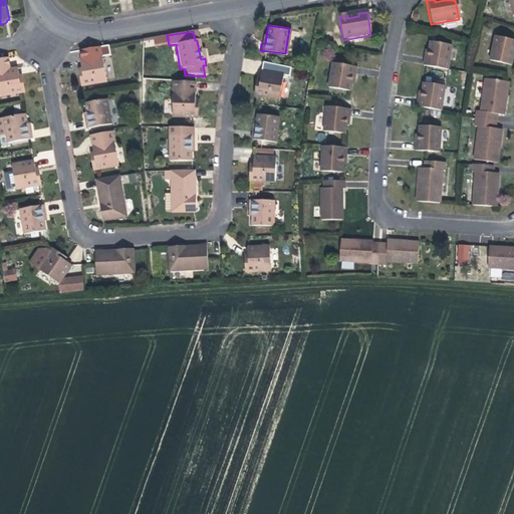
[(510,65),(512,57),(513,49),(513,48),(513,40),(494,36),(488,60),(510,65)]
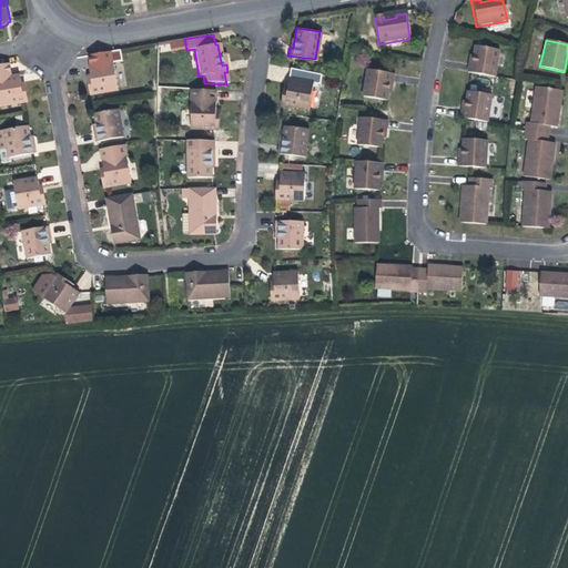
[(498,50),(473,46),(472,54),(468,54),(467,61),(465,72),(493,77),(498,50)]
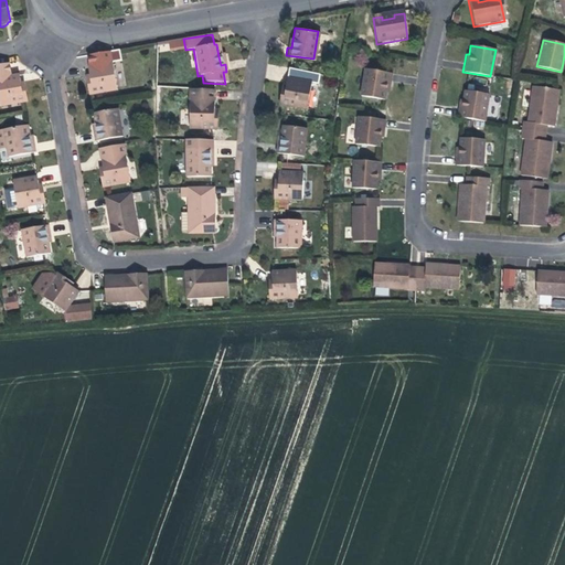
[(89,67),(91,75),(92,83),(88,87),(89,96),(117,92),(112,64),(89,67)]
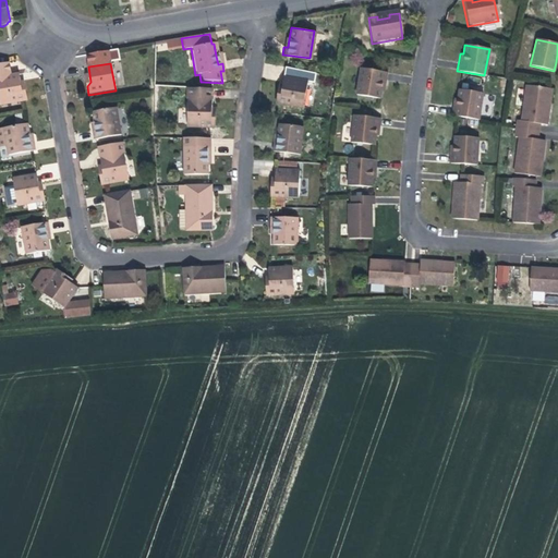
[(0,104),(25,100),(24,92),(20,89),(17,82),(16,74),(9,75),(7,64),(0,64),(0,104)]
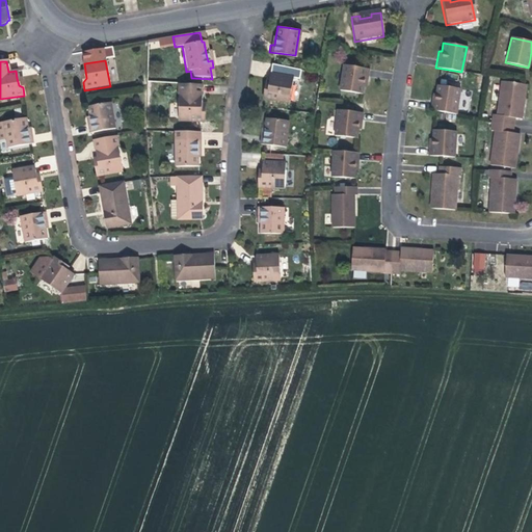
[(361,96),(362,86),(364,78),(367,78),(368,71),(343,67),(339,92),(361,96)]
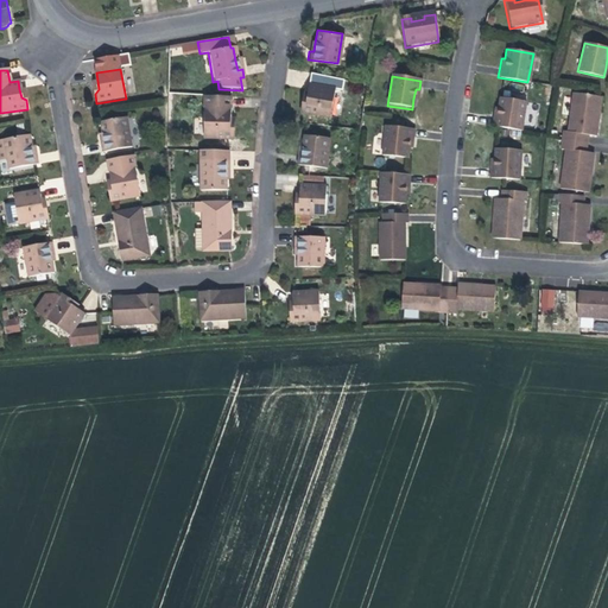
[(310,84),(309,92),(308,100),(303,102),(301,113),(330,118),(335,88),(310,84)]
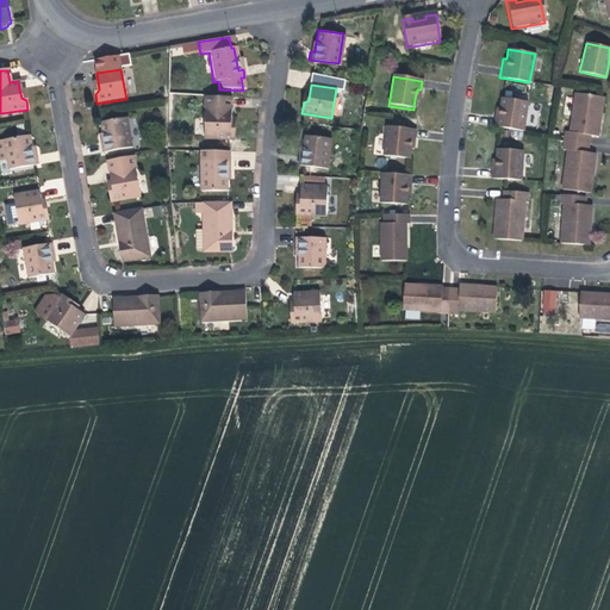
[(592,118),(595,99),(572,95),(567,135),(564,135),(562,143),(587,147),(589,137),(595,138),(596,130),(597,118),(592,118)]
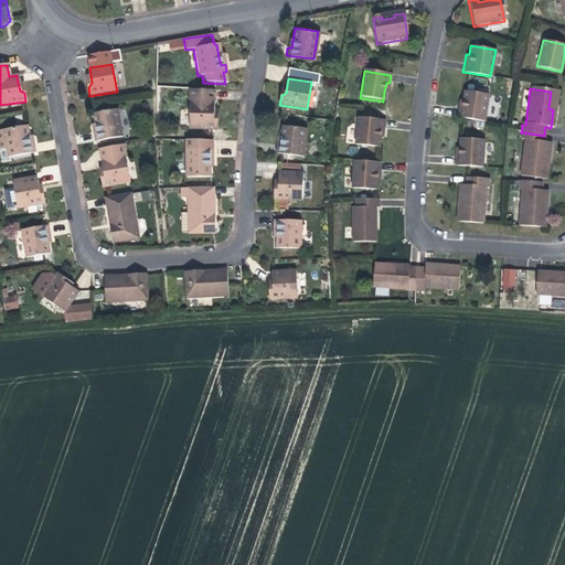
[(217,128),(217,119),(214,116),(214,107),(215,92),(191,91),(190,127),(217,128)]
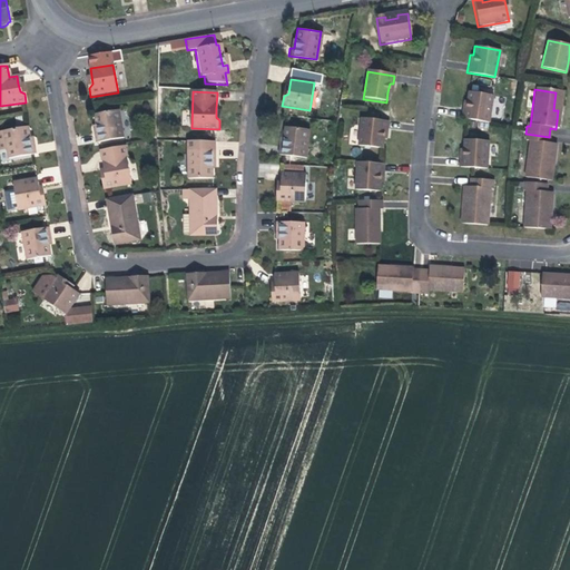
[(467,91),(464,100),(462,100),(460,108),(459,118),(487,123),(491,96),(467,91)]
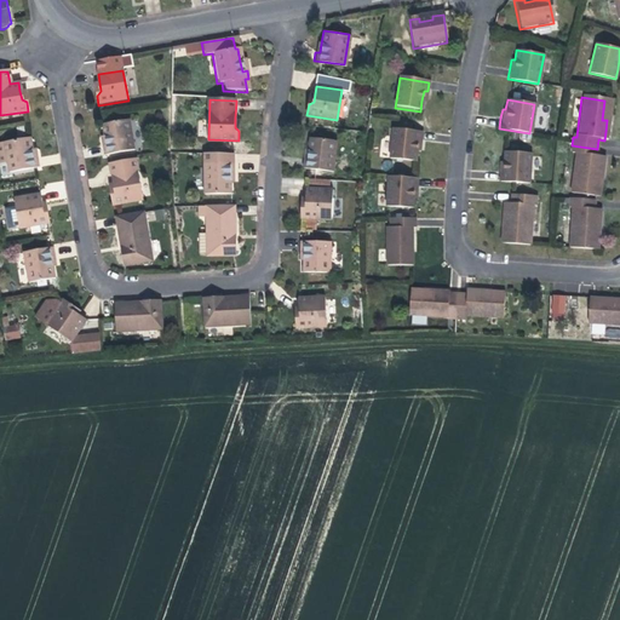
[(414,154),(417,142),(418,132),(422,133),(423,124),(394,119),(389,149),(414,154)]
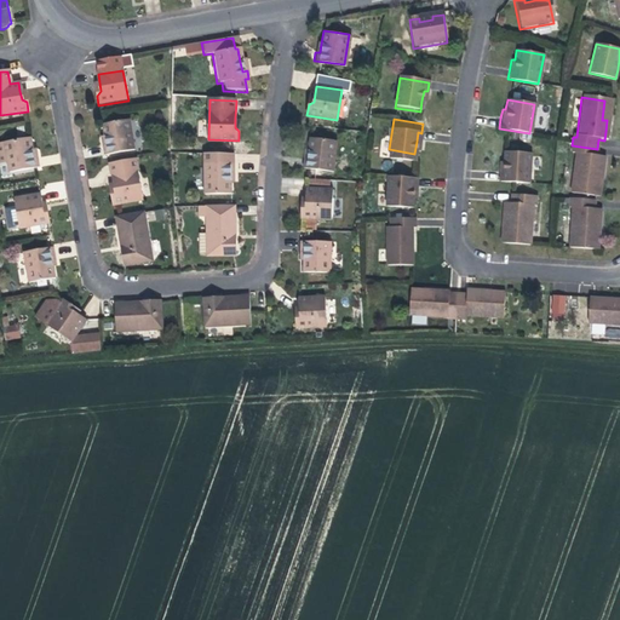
[(103,125),(105,137),(107,147),(102,147),(104,156),(133,151),(128,120),(103,125)]
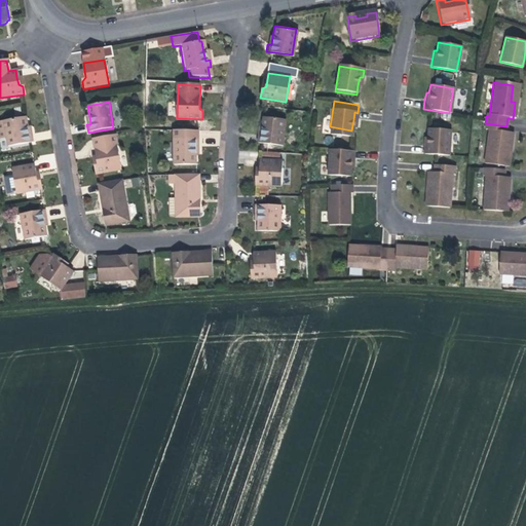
[(33,143),(31,136),(27,136),(26,128),(24,117),(2,121),(5,138),(6,147),(33,143)]
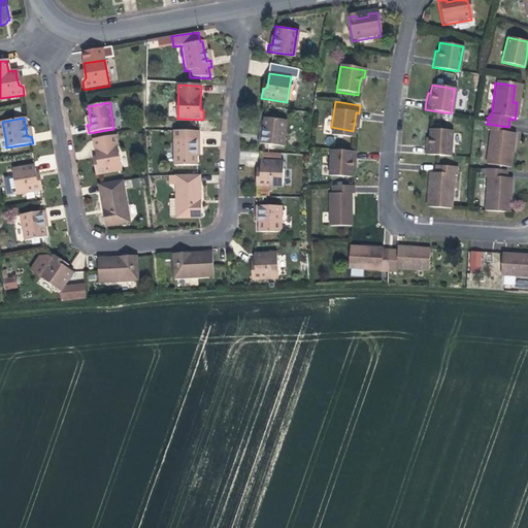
[(264,118),(264,129),(263,137),(259,137),(259,144),(284,145),(286,119),(264,118)]
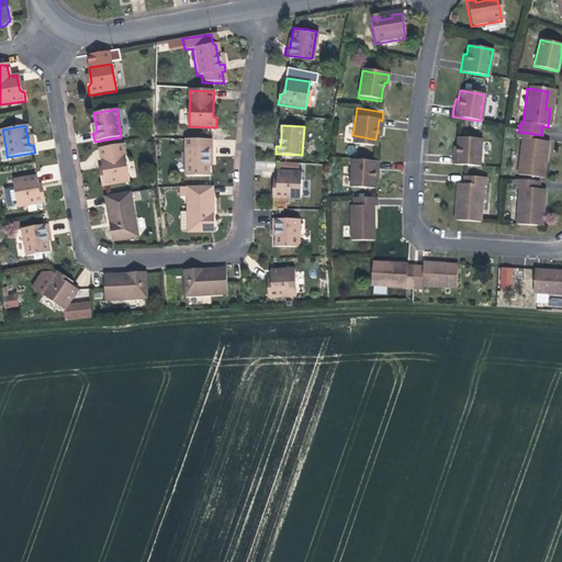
[(515,176),(537,178),(539,161),(543,163),(544,155),(546,144),(540,144),(541,135),(518,132),(517,141),(519,141),(515,176)]
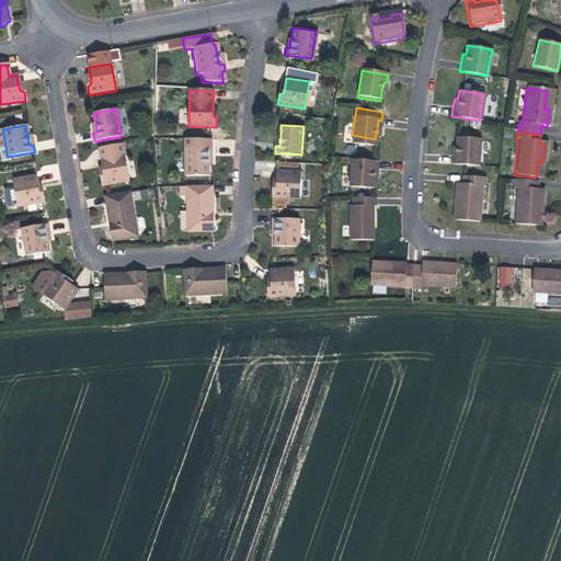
[(454,136),(454,147),(451,164),(477,167),(479,138),(454,136)]
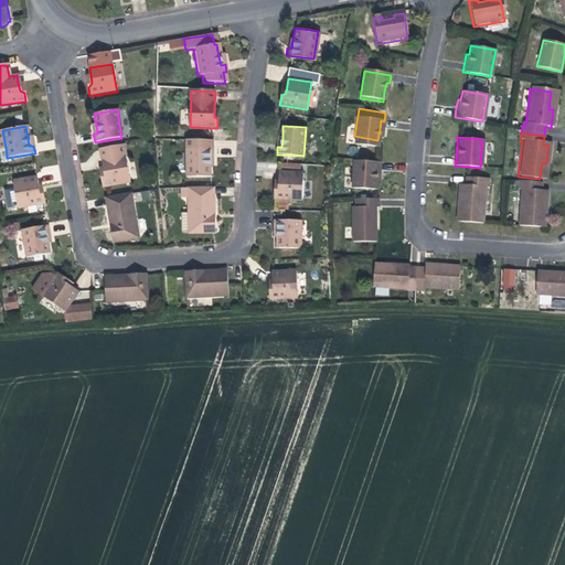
[(210,179),(210,167),(210,159),(214,159),(214,141),(187,141),(185,179),(210,179)]
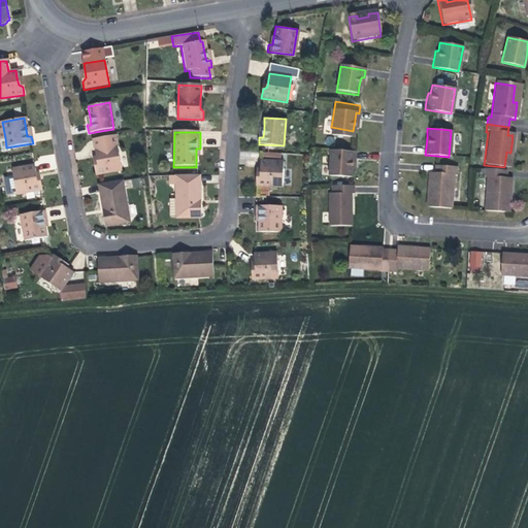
[(94,140),(97,156),(98,163),(95,166),(97,175),(121,171),(114,136),(94,140)]
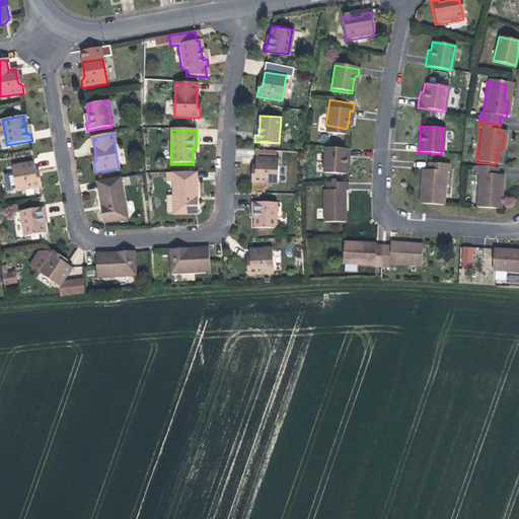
[(343,177),(344,168),(345,160),(348,161),(348,153),(345,152),(323,150),(320,174),(343,177)]
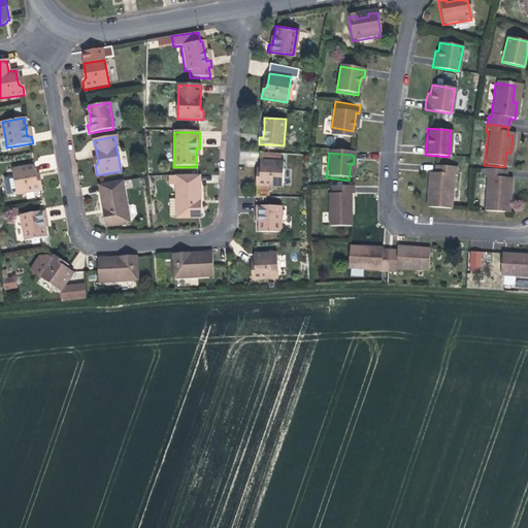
[(261,161),(261,168),(260,174),(257,177),(257,187),(282,188),(283,161),(261,161)]
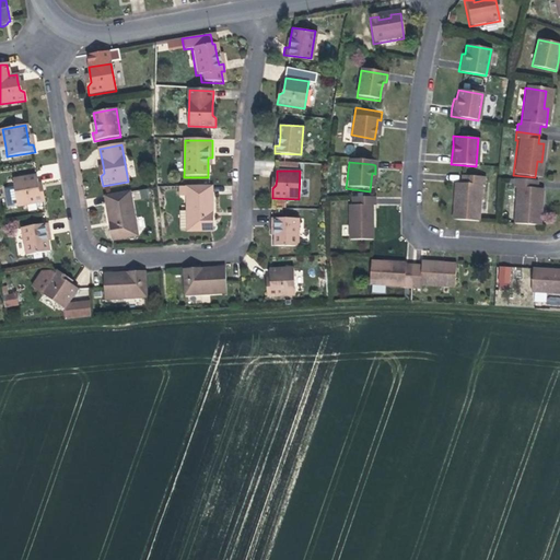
[(44,202),(43,194),(37,191),(36,184),(34,176),(11,181),(16,208),(44,202)]
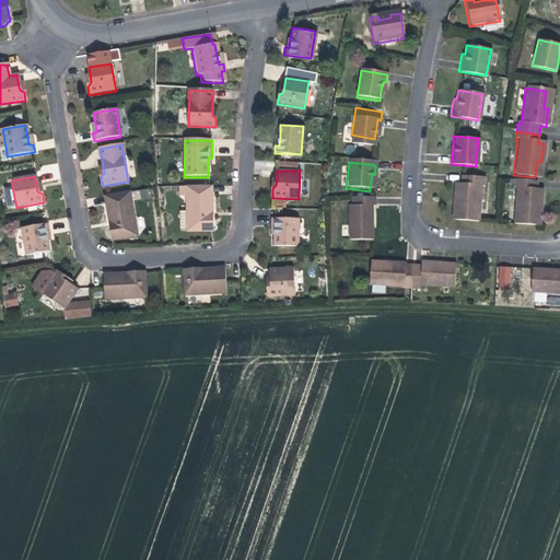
[(483,188),(483,179),(459,178),(459,187),(453,187),(452,199),(452,205),(456,205),(455,223),(478,224),(480,188),(483,188)]
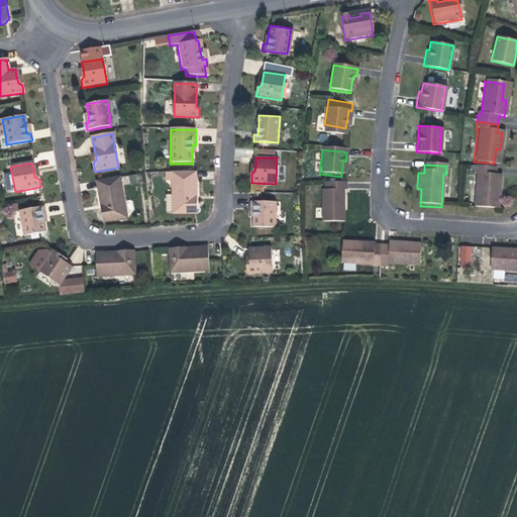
[(474,208),(494,209),(495,193),(499,193),(500,176),(495,176),(495,168),(473,167),(473,176),(476,176),(474,208)]
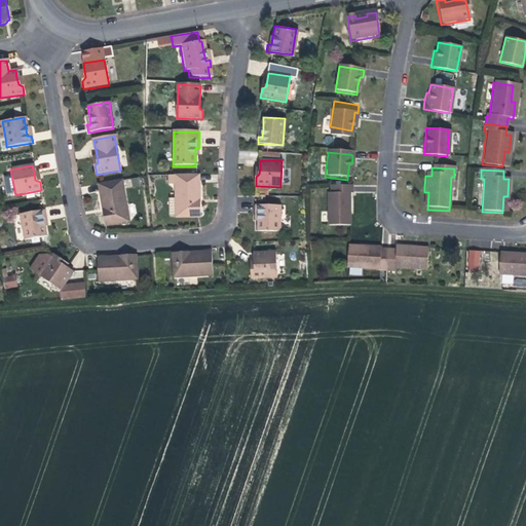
[(199,219),(199,210),(195,208),(195,200),(199,200),(199,184),(194,184),(194,177),(174,177),(166,177),(167,186),(174,186),(174,200),(167,200),(167,218),(175,218),(175,219),(199,219)]
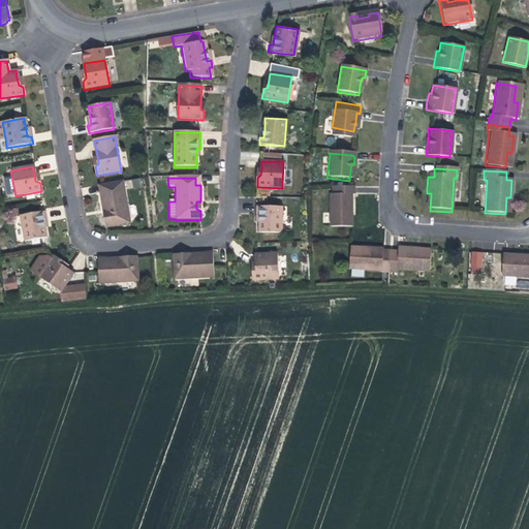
[(124,183),(102,186),(104,193),(99,194),(102,212),(107,211),(109,216),(104,221),(105,229),(131,225),(124,183)]
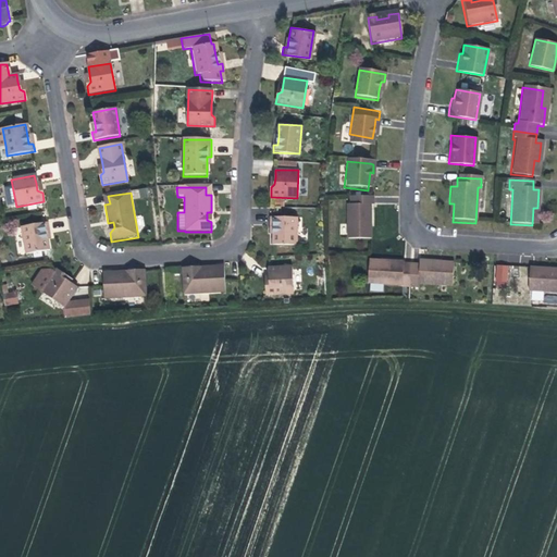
[(349,198),(349,207),(369,207),(373,208),(373,199),(349,198)]
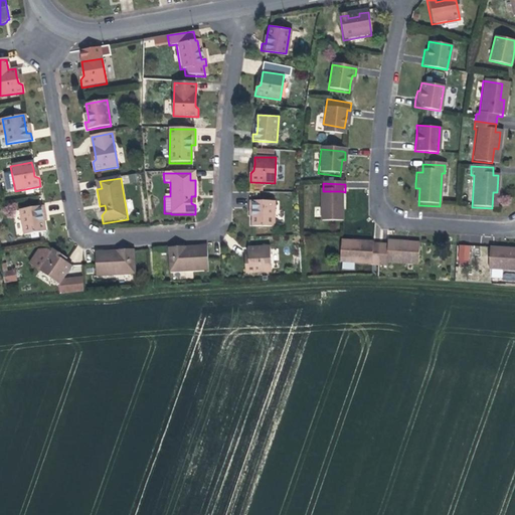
[(341,191),(323,191),(320,191),(318,221),(340,222),(341,205),(341,191)]
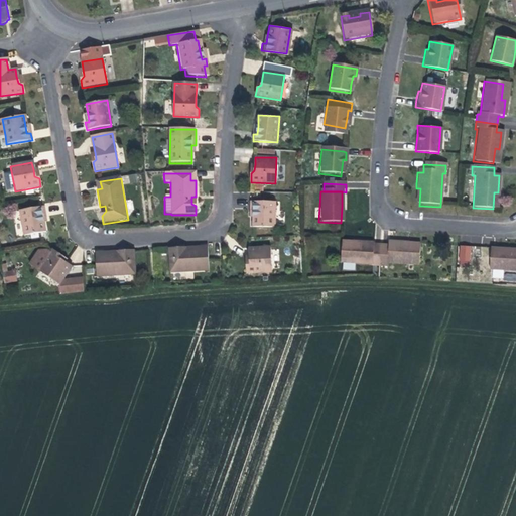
[(251,202),(251,210),(254,210),(254,218),(254,228),(275,228),(276,202),(251,202)]
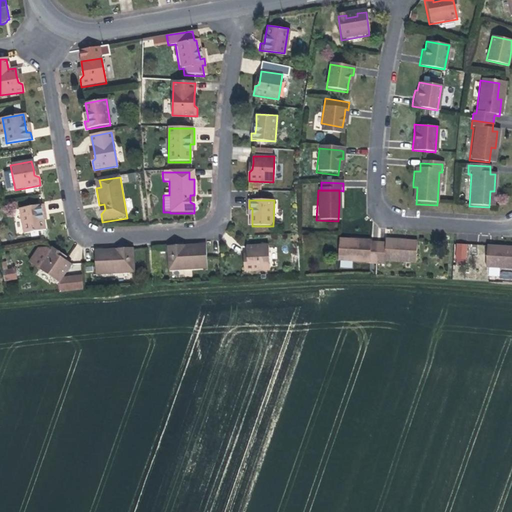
[(44,231),(42,220),(41,212),(45,212),(43,204),(19,208),(23,234),(44,231)]
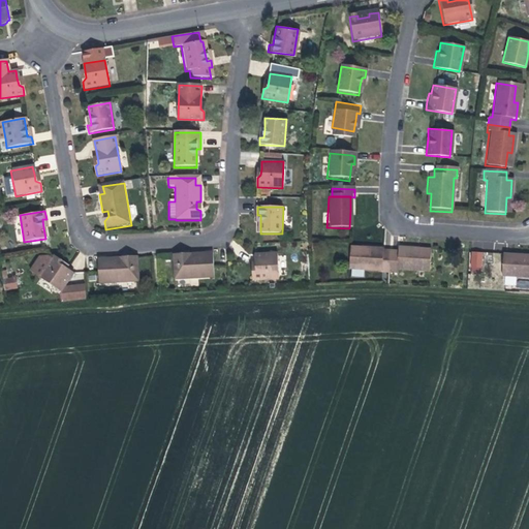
[(348,268),(380,270),(381,250),(381,248),(369,248),(349,246),(348,268)]
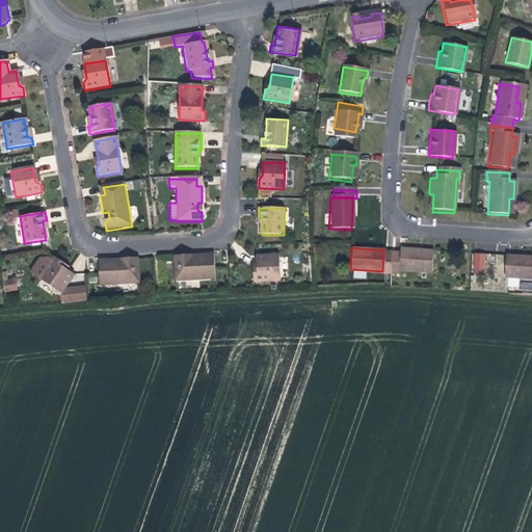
[(399,253),(398,270),(430,272),(431,249),(417,249),(399,248),(399,253)]
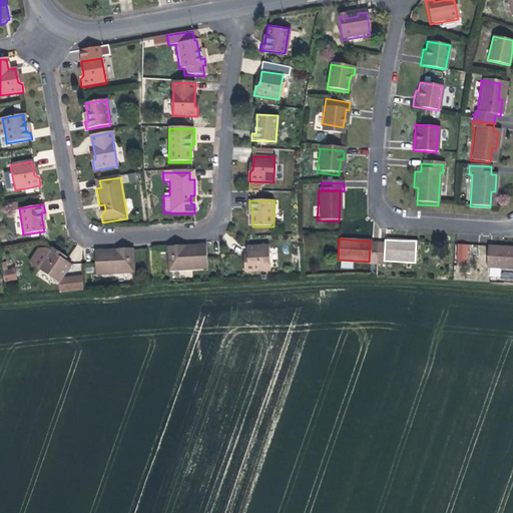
[(370,242),(369,262),(369,264),(376,264),(378,242),(370,242)]
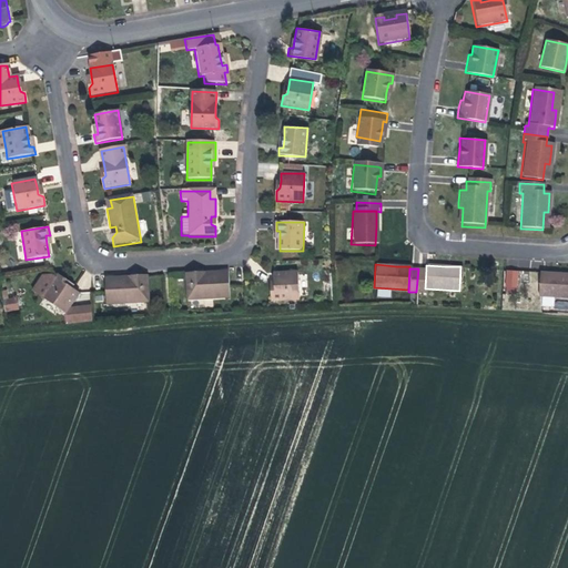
[(425,293),(425,288),(426,270),(418,269),(416,292),(425,293)]
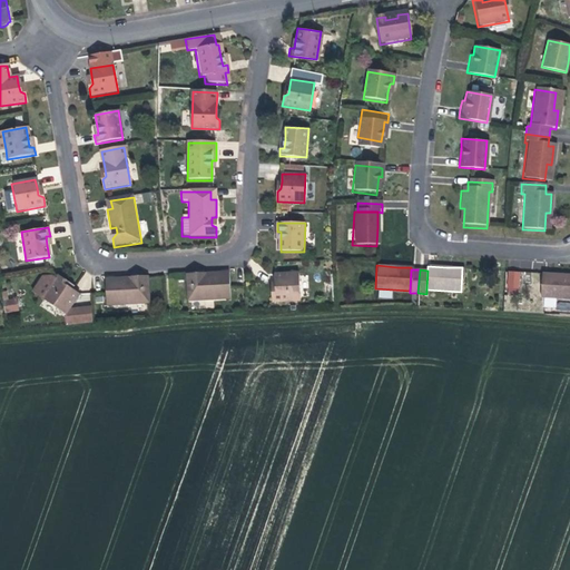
[(520,292),(520,271),(507,271),(507,292),(520,292)]
